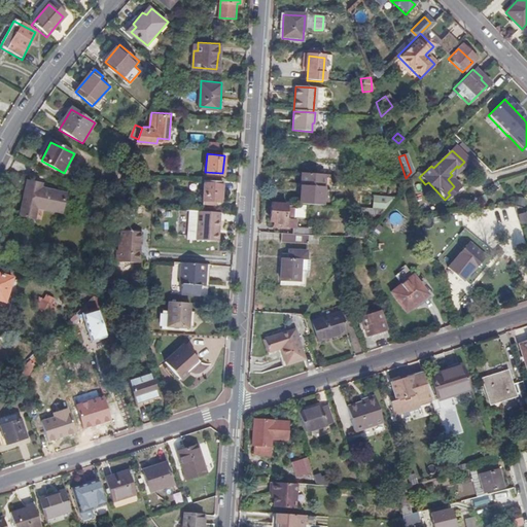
[(466,160),(464,162),(458,168),(457,166),(450,173),(452,175),(453,176),(468,162),(466,160)]
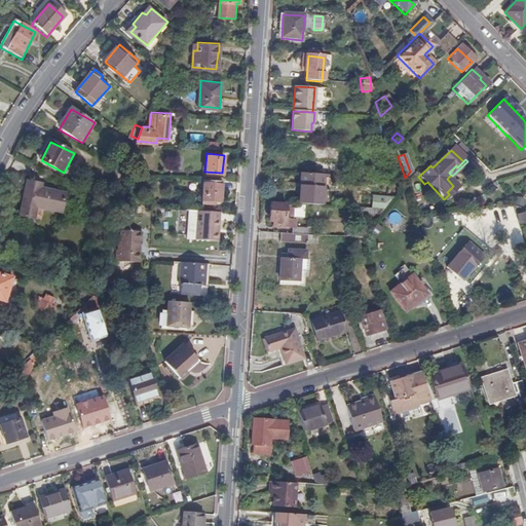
[(321,205),(323,175),(300,173),(298,203),(321,205)]
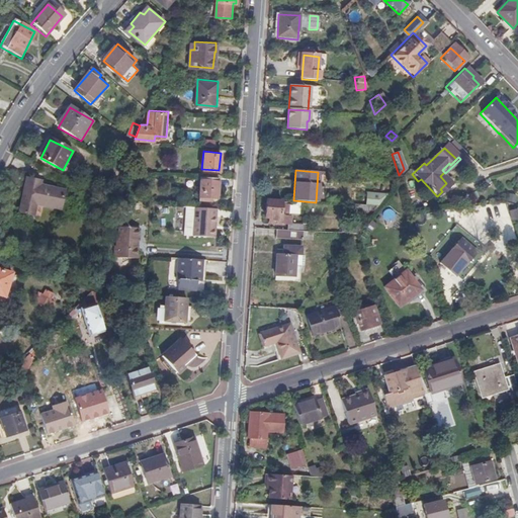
[(219,176),(201,175),(199,202),(206,202),(207,196),(217,196),(219,176)]
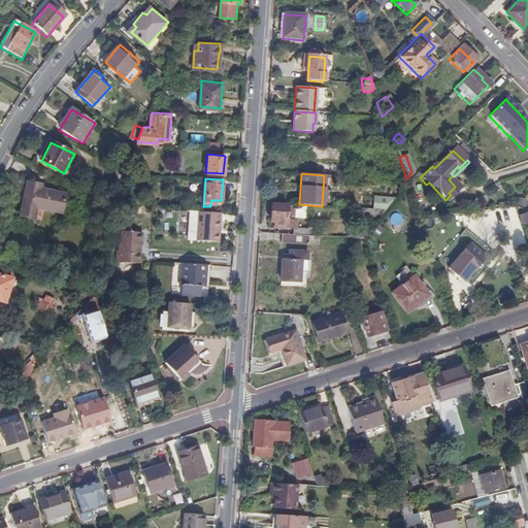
[(39,184),(28,182),(20,216),(32,219),(34,207),(61,213),(66,195),(38,189),(39,184)]
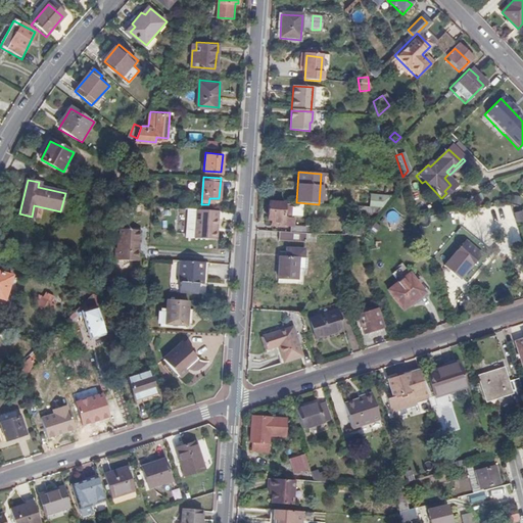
[(112,200),(116,190),(108,186),(103,195),(112,200)]
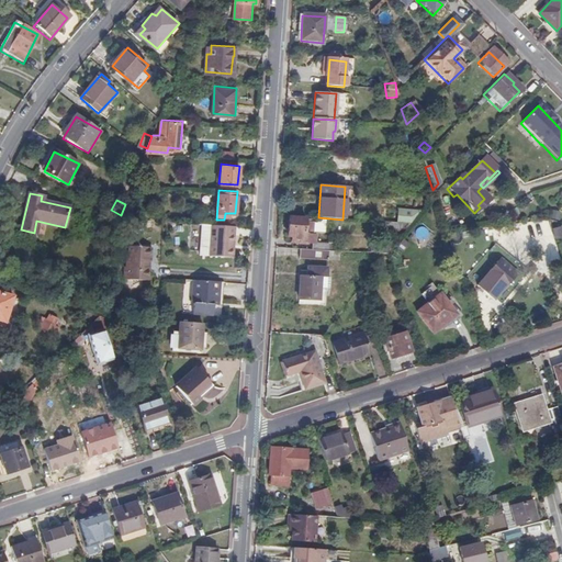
[(408,224),(415,216),(408,212),(395,211),(394,223),(408,224)]
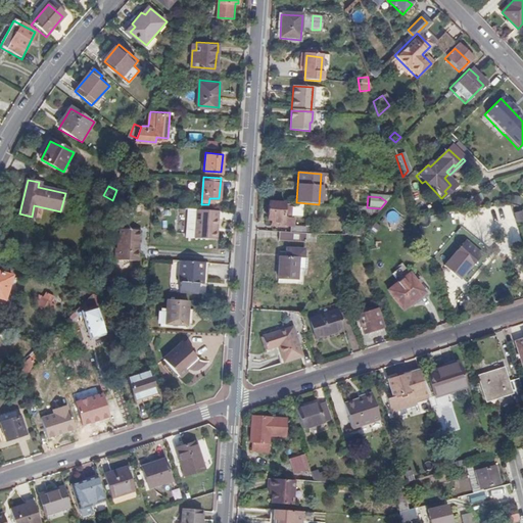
[(519,198),(511,196),(509,204),(517,206),(519,198)]
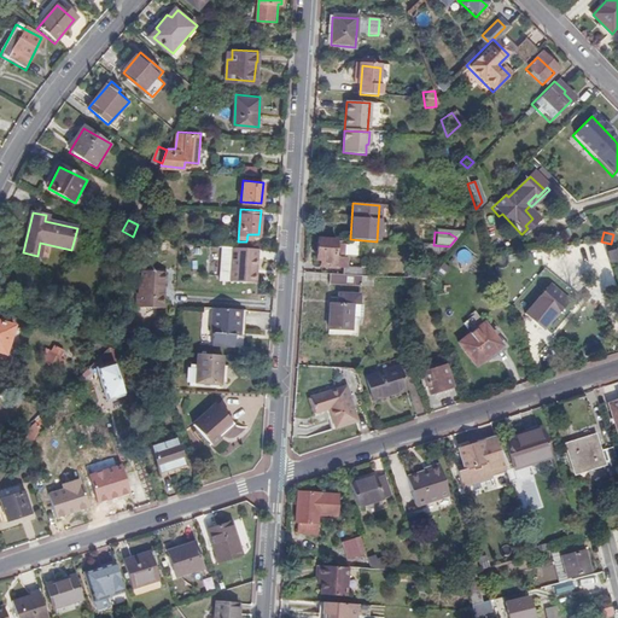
[(157,249),(165,251),(168,242),(158,240),(157,249)]
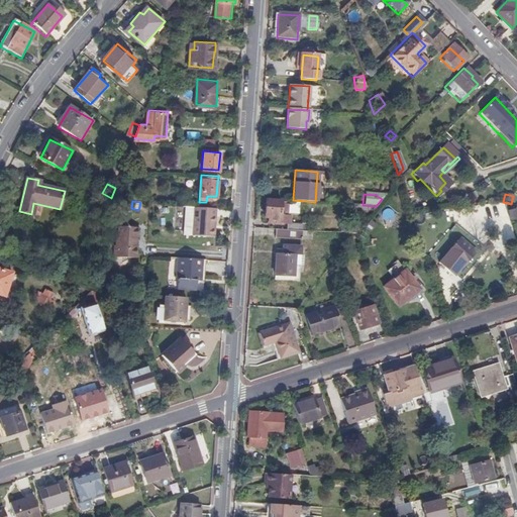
[(283,202),(268,201),(267,218),(272,218),(272,224),(285,224),(285,229),(301,231),(306,231),(307,223),(300,223),(300,224),(293,223),(293,218),(288,217),(288,214),(282,213),(283,202)]
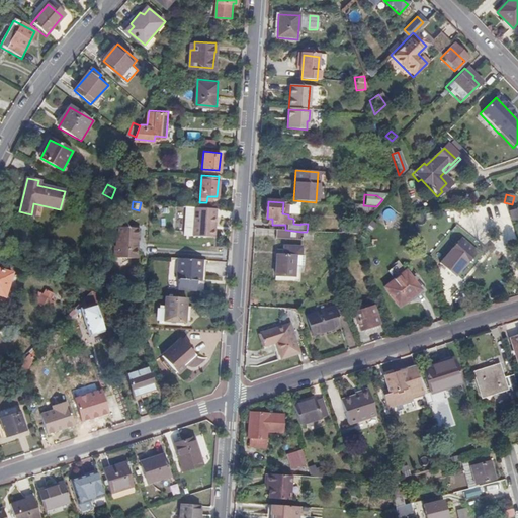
[(213,235),(217,206),(195,205),(186,204),(184,232),(193,233),(213,235)]
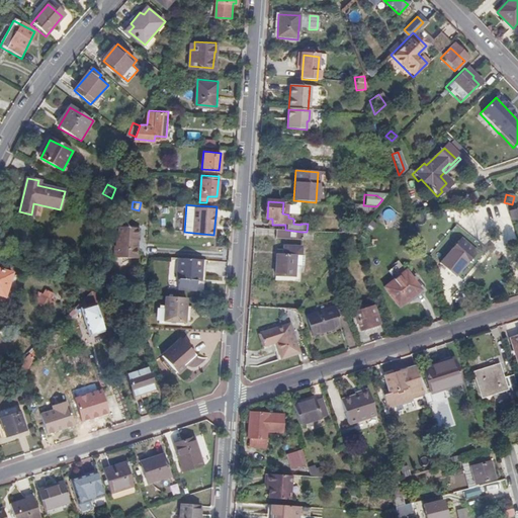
[(517,218),(515,209),(508,212),(510,222),(517,219),(517,218)]
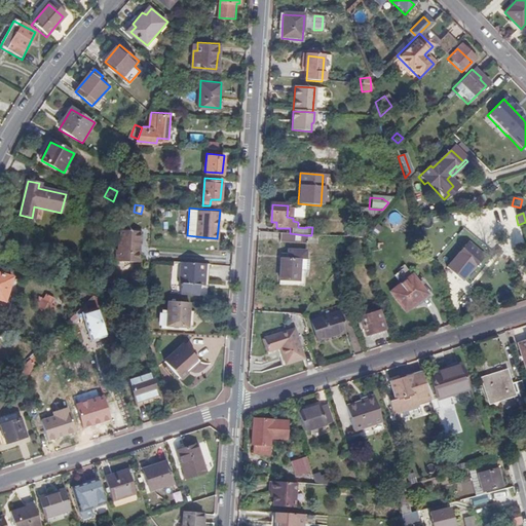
[(434,217),(419,219),(420,227),(436,225),(434,217)]
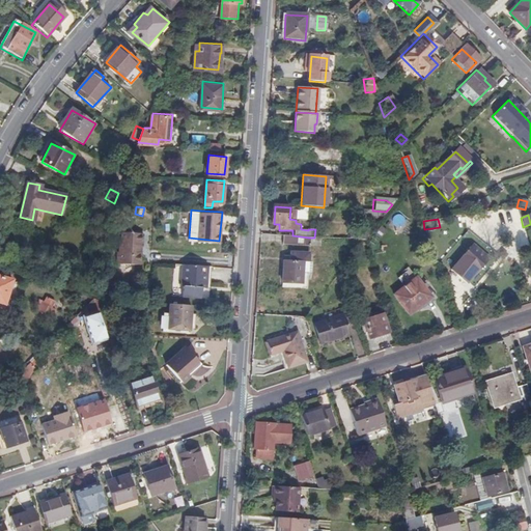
[(374,233),(381,238),(387,230),(380,225),(374,233)]
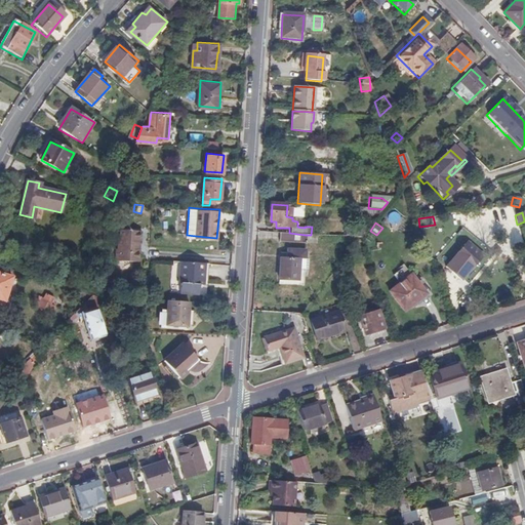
[(123,228),(121,228),(120,236),(119,236),(118,245),(117,246),(117,255),(118,256),(119,258),(138,259),(139,248),(138,247),(138,242),(140,241),(142,229),(123,228)]
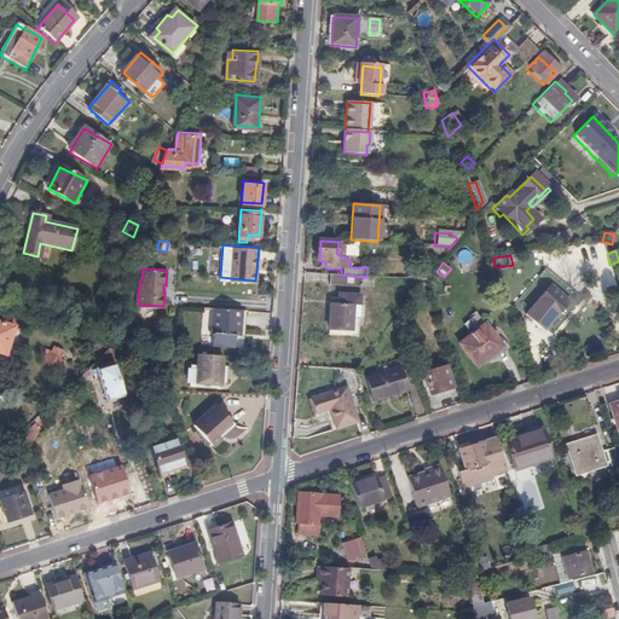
[(405,279),(415,281),(415,276),(417,276),(418,271),(405,270),(405,279)]
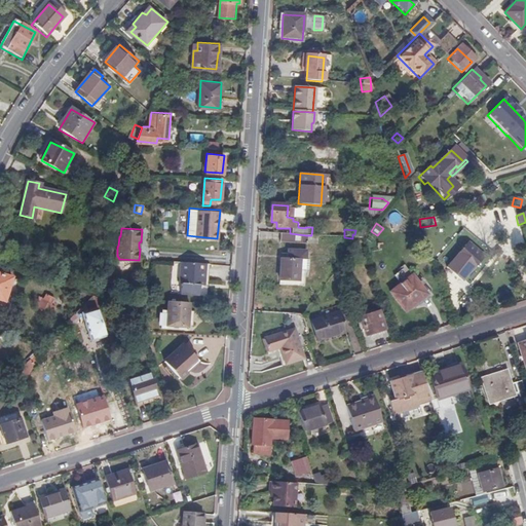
[(290,233),(278,233),(278,241),(306,242),(306,235),(290,233)]
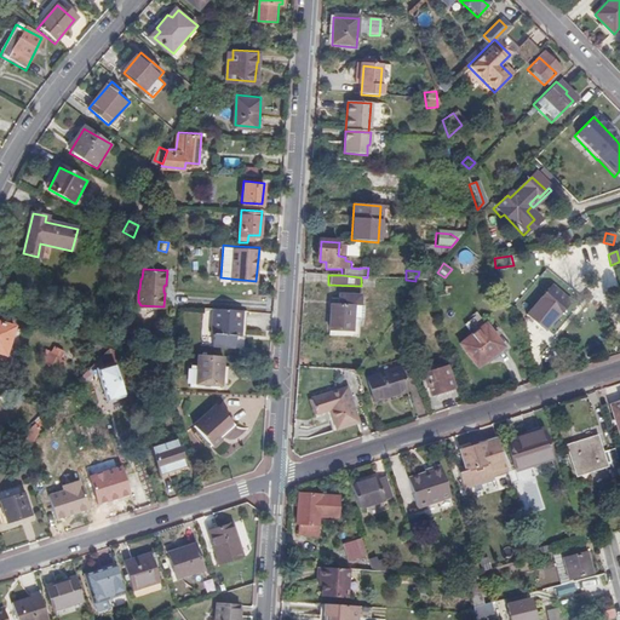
[(572,299),(554,283),(526,313),(544,329),(572,299)]
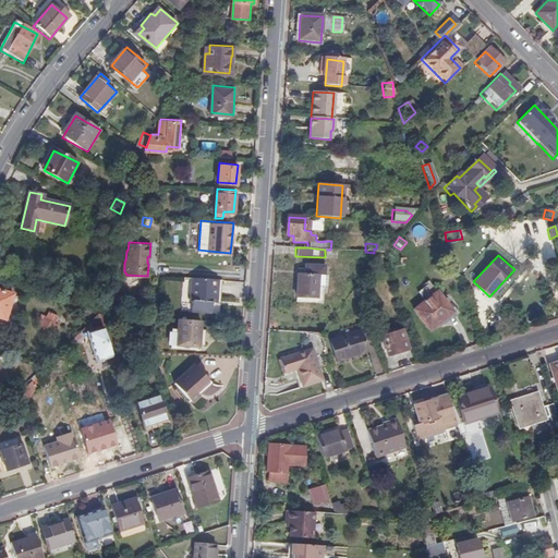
[(324,267),(304,266),(304,274),(296,274),(295,298),(315,299),(317,275),(324,275),(324,267)]
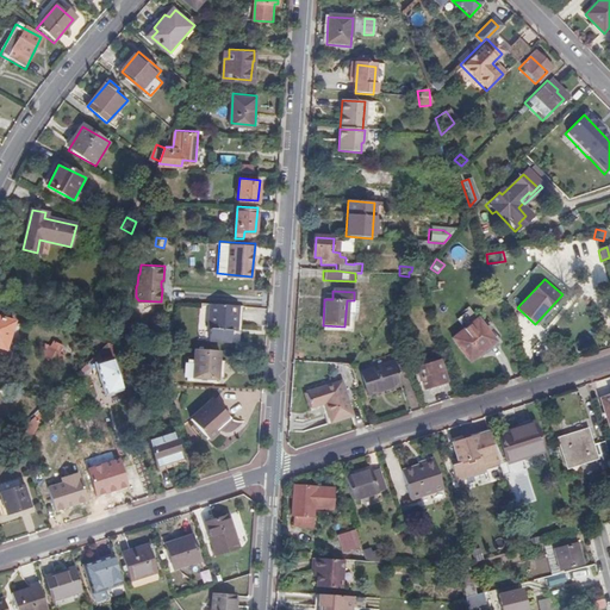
[(406,311),(421,304),(414,293),(400,300),(406,311)]
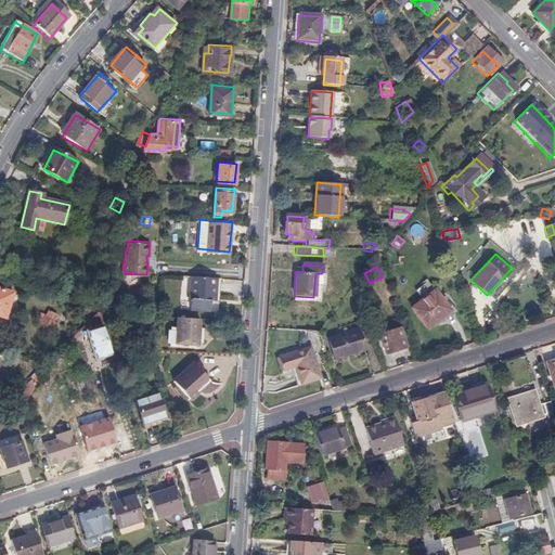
[(216,293),(217,276),(190,274),(189,296),(191,297),(190,308),(209,309),(210,298),(210,293),(216,293)]
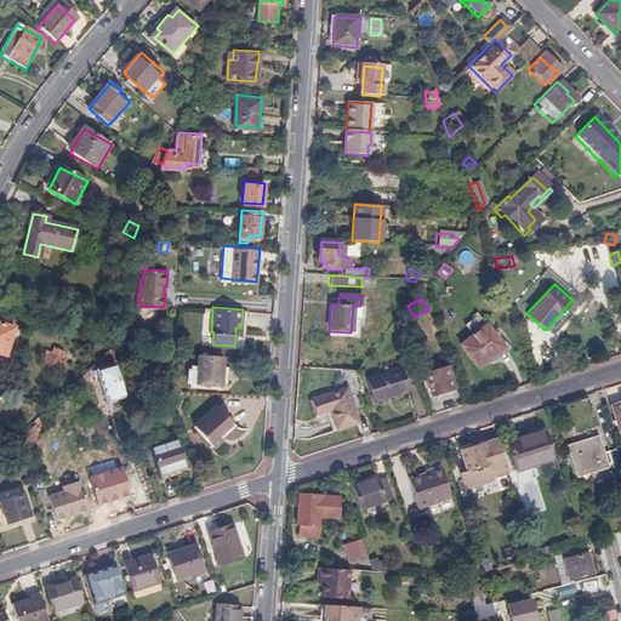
[(16,328),(18,320),(0,314),(0,352),(10,355),(18,329),(16,328)]
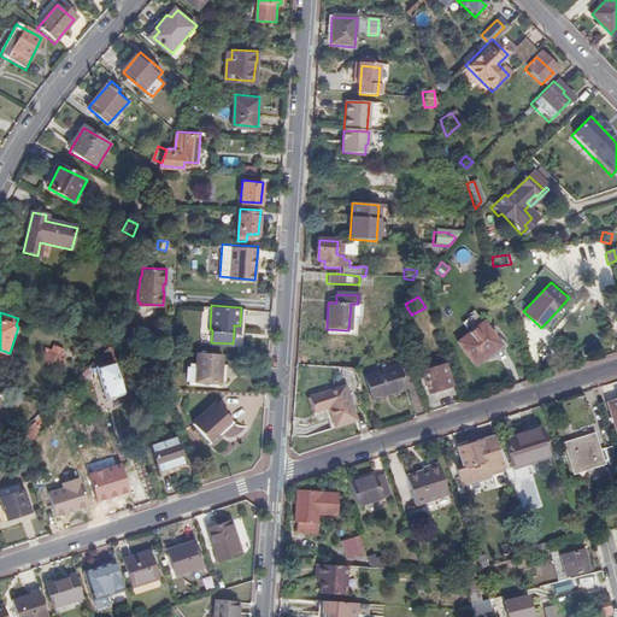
[(503,345),(485,321),(457,340),(476,365),(503,345)]
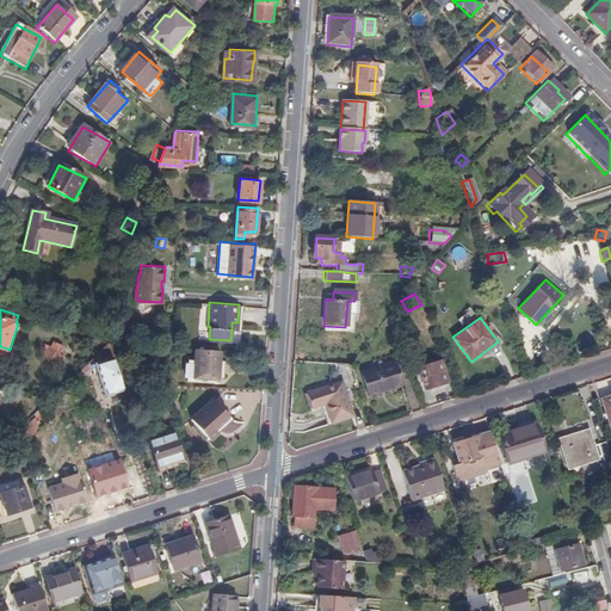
[(69,359),(73,352),(53,341),(50,346),(45,345),(39,356),(60,366),(65,356),(69,359)]
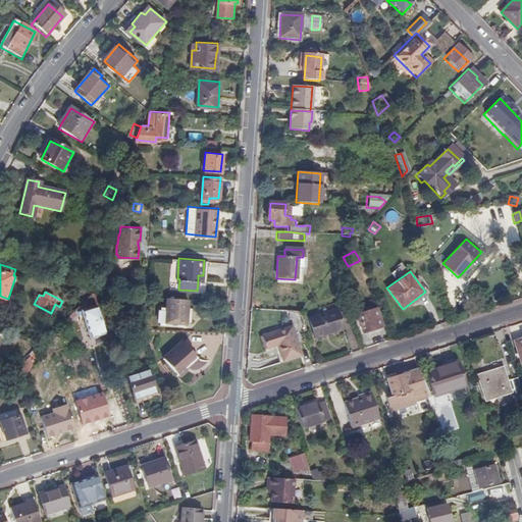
[(187,299),(166,297),(164,320),(185,322),(187,299)]
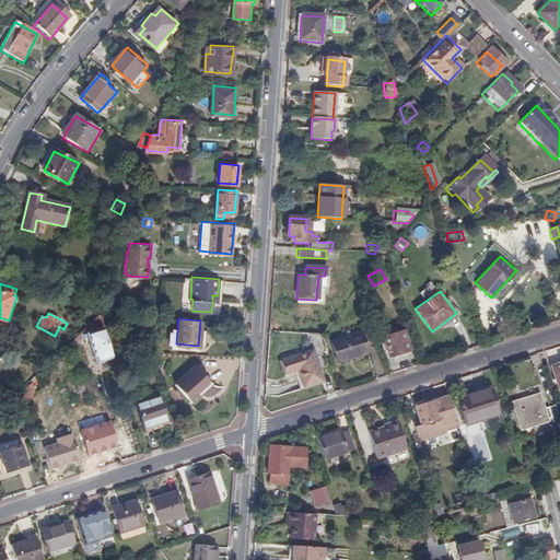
[(103,335),(100,326),(84,331),(94,361),(109,357),(107,347),(103,335)]
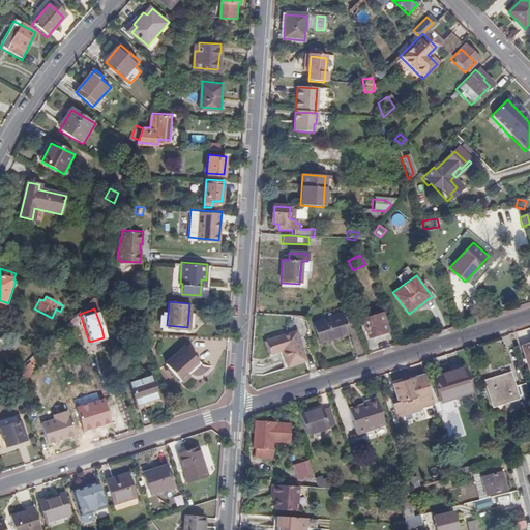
[(387,330),(382,313),(362,319),(367,336),(387,330)]
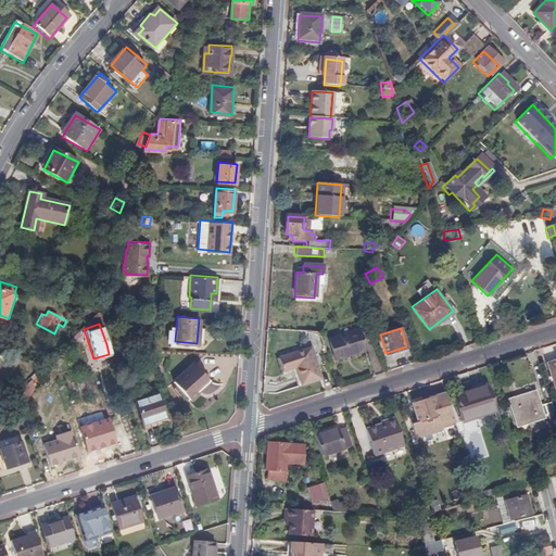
[(109,330),(102,332),(106,344),(113,344),(109,330)]
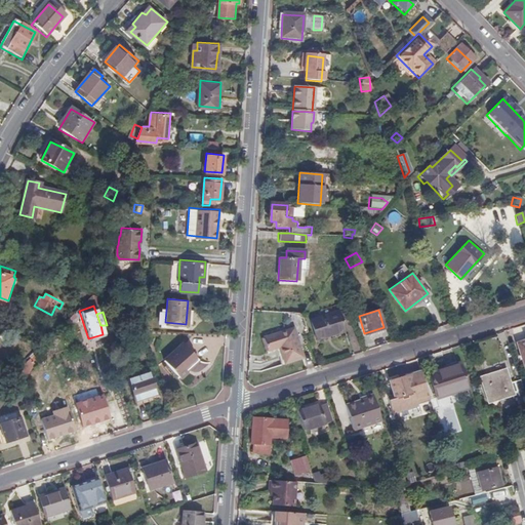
[(345,331),(337,312),(311,320),(317,339),(345,331)]
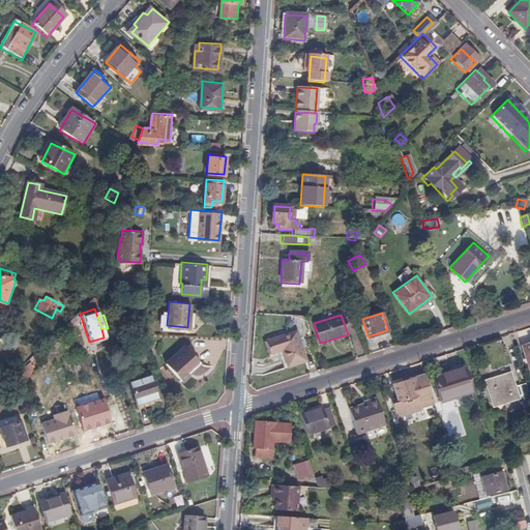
[(101,328),(104,337),(107,345),(115,342),(111,328),(108,328),(101,328)]
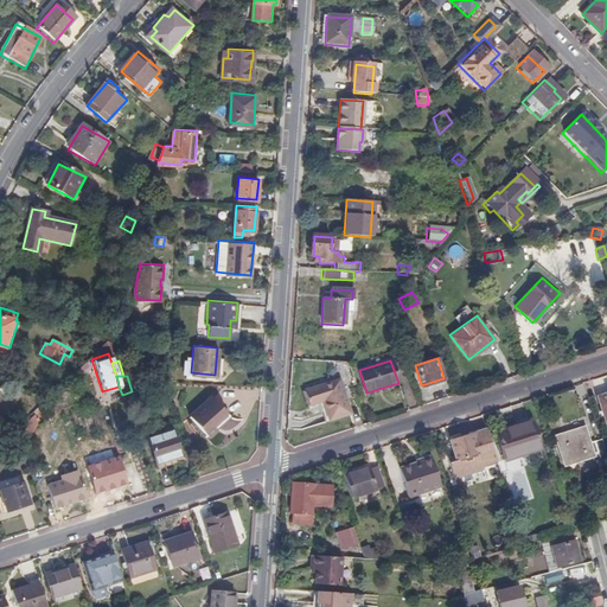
[(349,413),(338,377),(302,389),(307,404),(321,400),(328,420),(349,413)]
